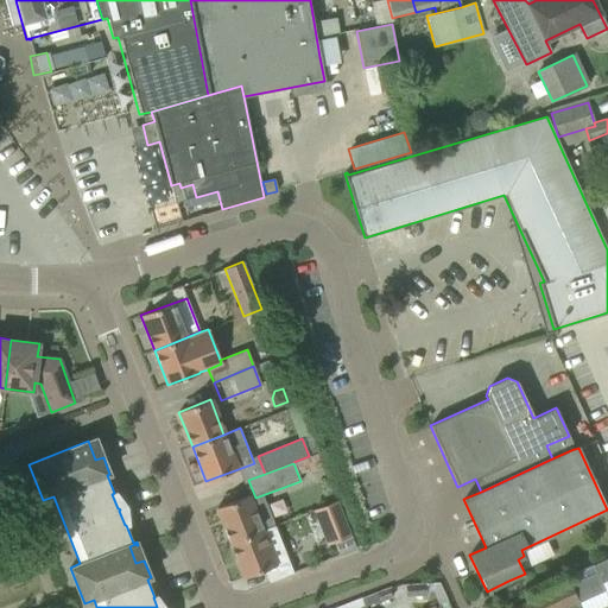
[(216,508),(229,543),(274,526),(265,502),(253,507),(248,495),(216,508)]
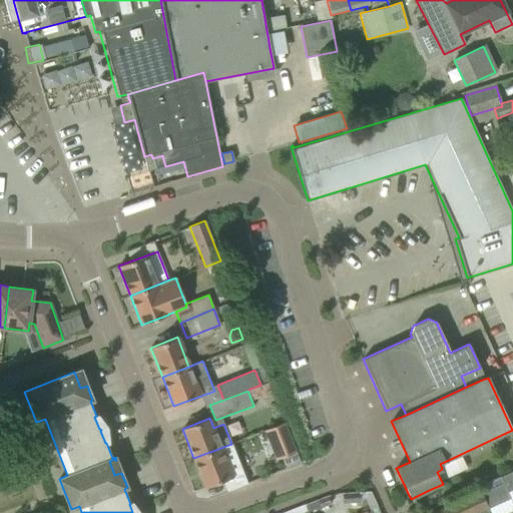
[(285,422),(266,430),(278,460),(281,458),(286,469),(301,463),(296,452),(285,422)]
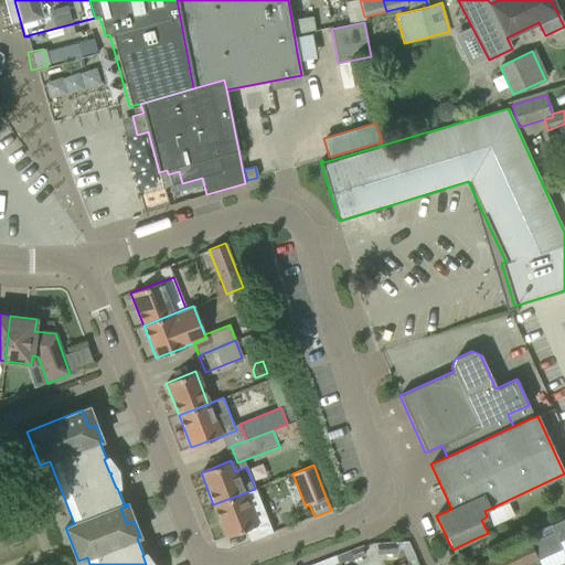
[(255,489),(214,504),(226,537),(245,530),(249,541),(260,536),(256,524),(267,520),(263,508),(255,489)]
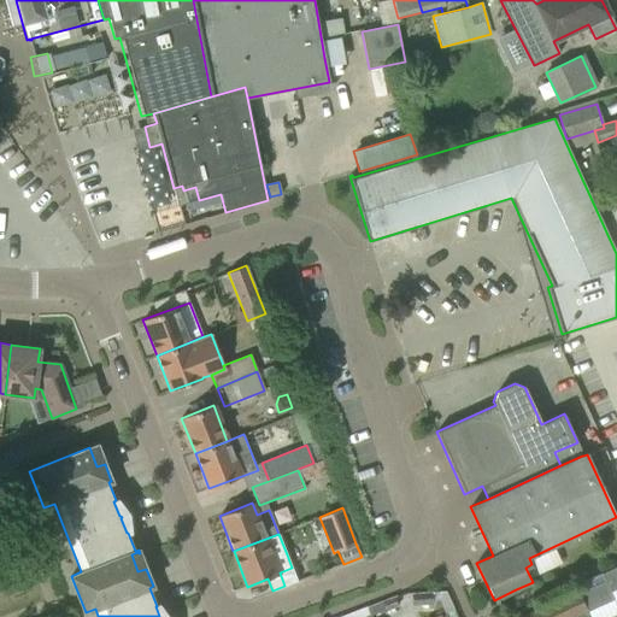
[(616,566),(603,574),(606,580),(611,592),(616,588),(616,566)]
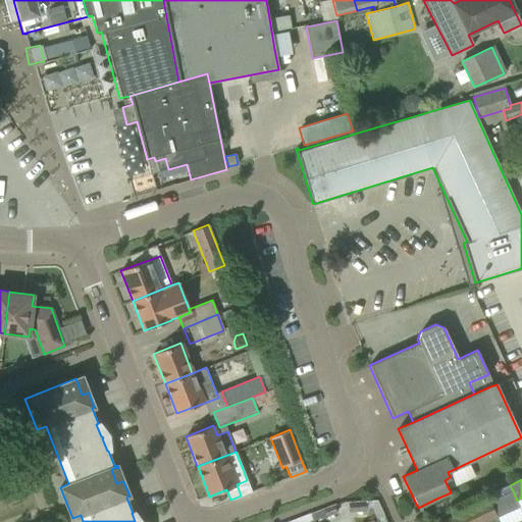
[(513,490),(489,502),(498,518),(520,508),(517,501),(513,490)]
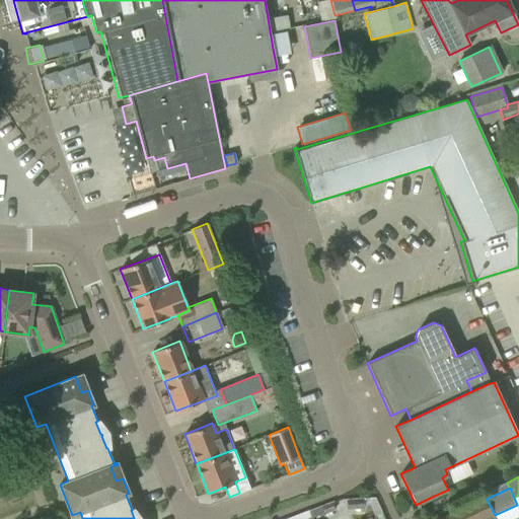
[(362,498),(346,499),(346,508),(363,507),(362,498)]
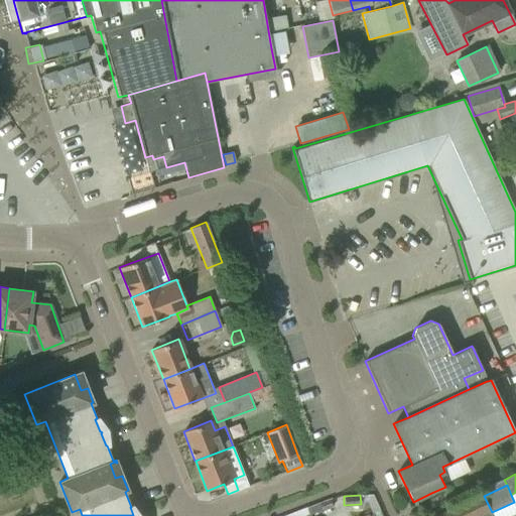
[(329,499),(319,503),(323,510),(332,506),(329,499)]
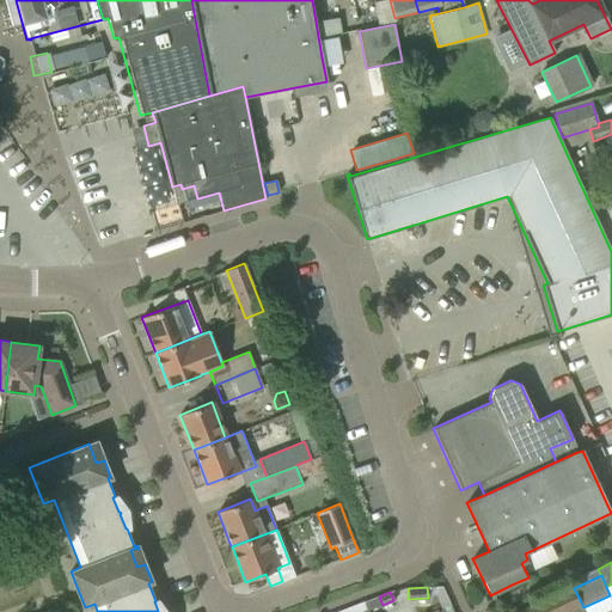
[(548,611),(544,601),(520,611),(548,611)]
